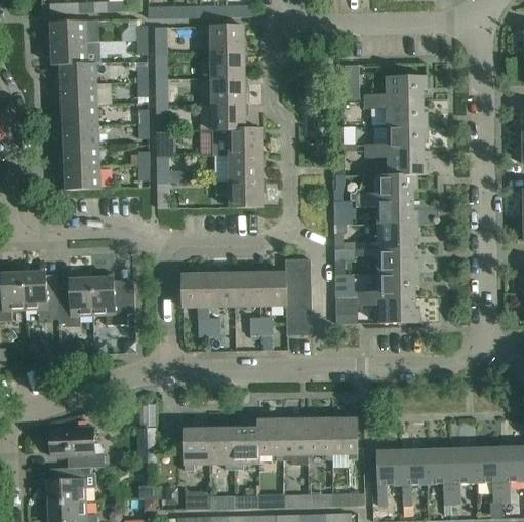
[(109,11),(109,1),(109,0),(92,0),(93,12),(109,11)]
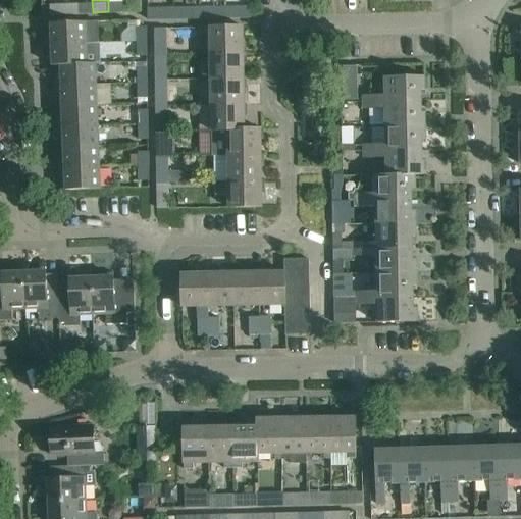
[(108,1),(108,11),(123,11),(123,1),(108,1)]
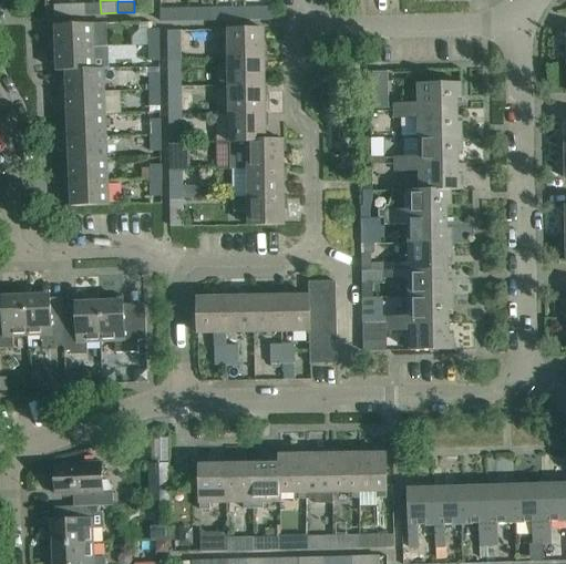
[(70,14),(70,3),(54,3),(54,16),(70,14)]
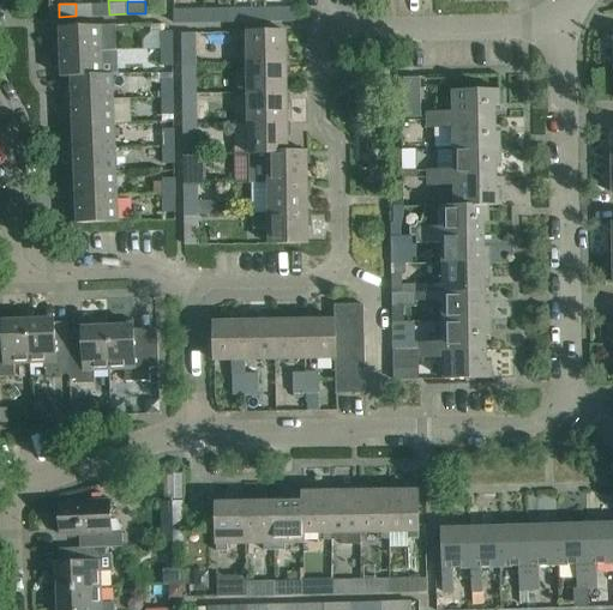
[(91,4),(76,4),(76,16),(92,16),(91,4)]
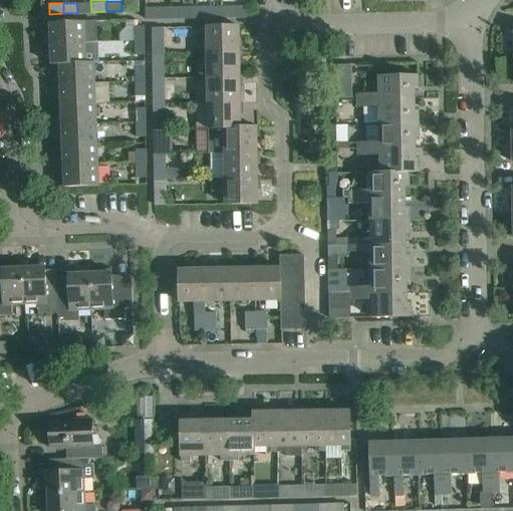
[(178,6),(179,16),(196,16),(196,5),(178,6)]
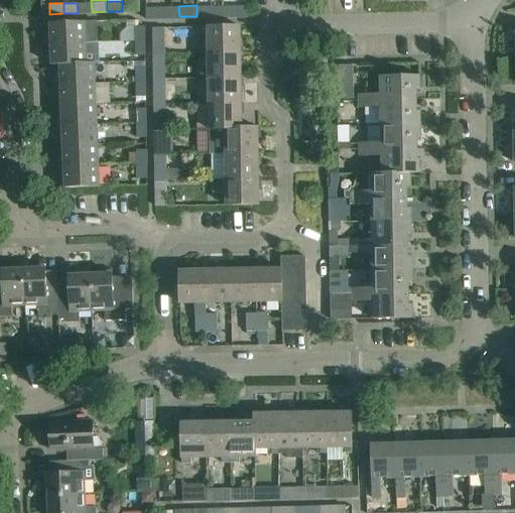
[(204,5),(205,16),(222,16),(222,5),(204,5)]
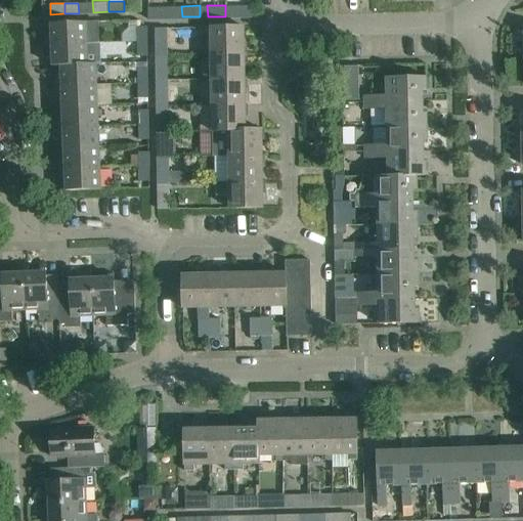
[(232,5),(233,15),(251,15),(251,5),(232,5)]
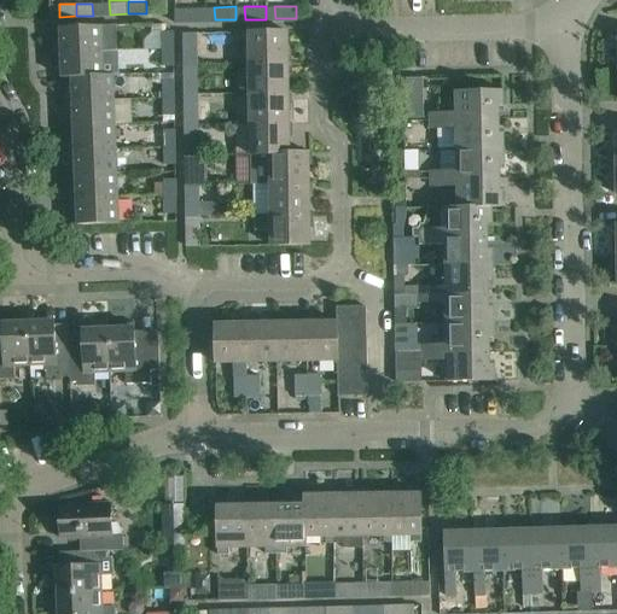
[(174,7),(174,21),(196,21),(196,7),(174,7)]
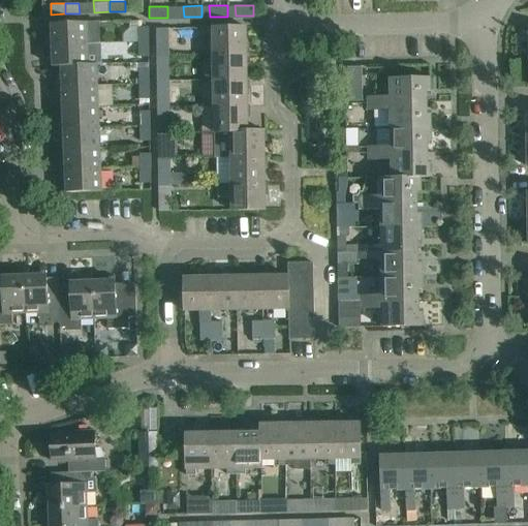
[(149,26),(144,26),(143,19),(130,20),(130,26),(137,26),(138,40),(149,40),(149,26)]
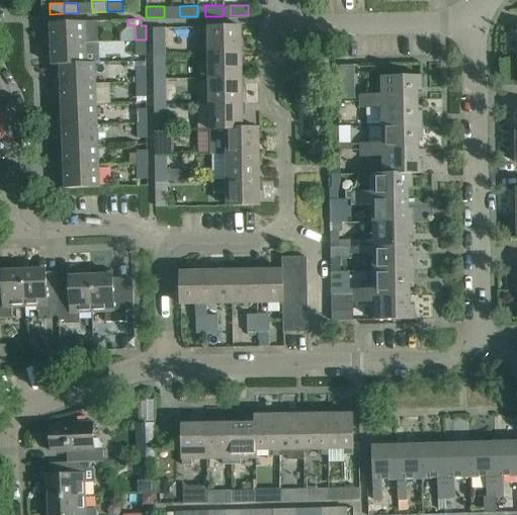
[(84,40),(83,19),(50,20),(51,33),(45,33),(45,41),(84,40)]
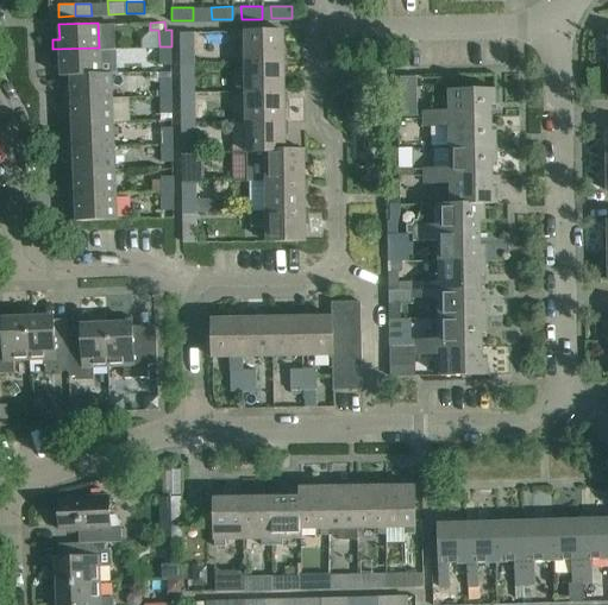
[(245,60),(283,58),(283,29),(244,29),(245,60)]
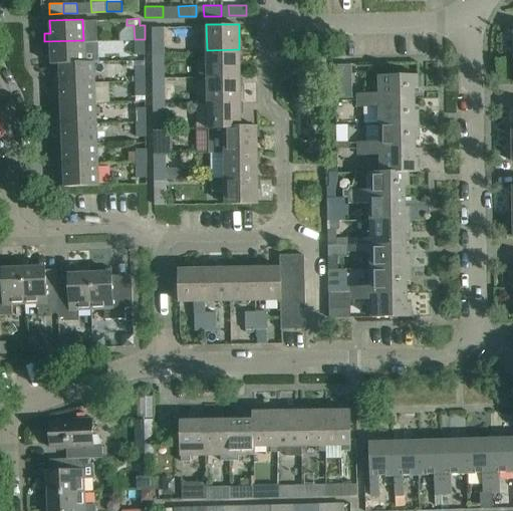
[(163,42),(163,25),(152,25),(152,43),(163,42)]
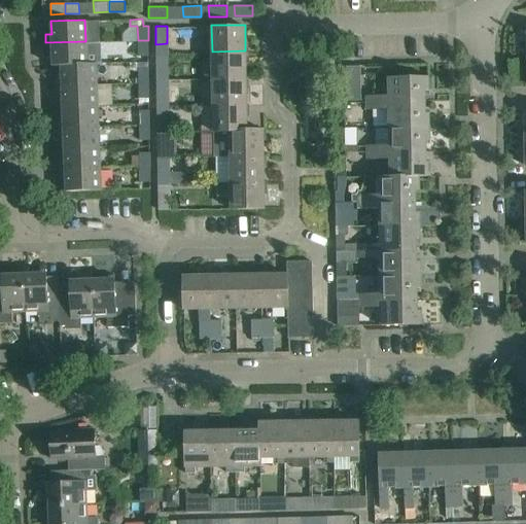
[(148,40),(138,40),(138,55),(148,55),(148,40)]
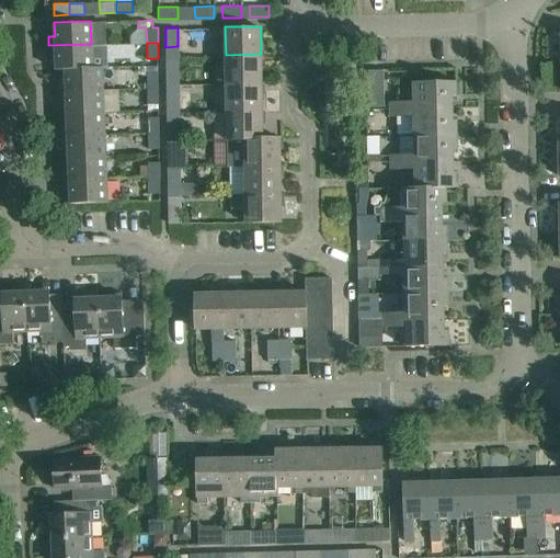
[(48,45),(49,55),(55,54),(56,68),(65,68),(101,66),(101,65),(92,65),(91,44),(48,45)]
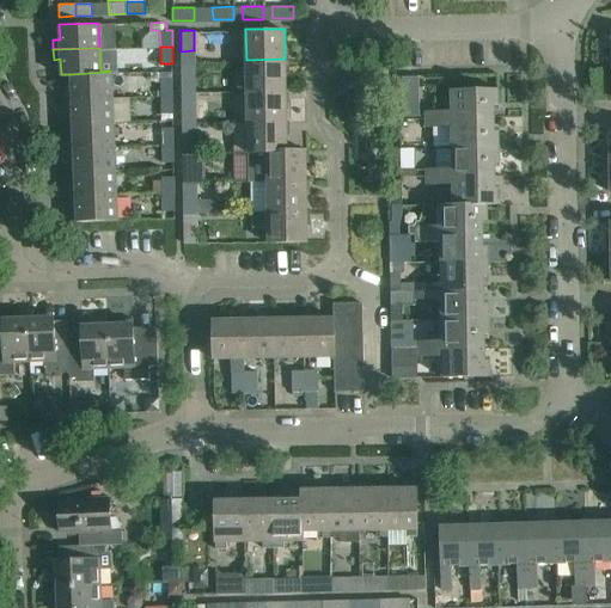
[(285,59),(246,60),(246,90),(286,88),(285,59)]
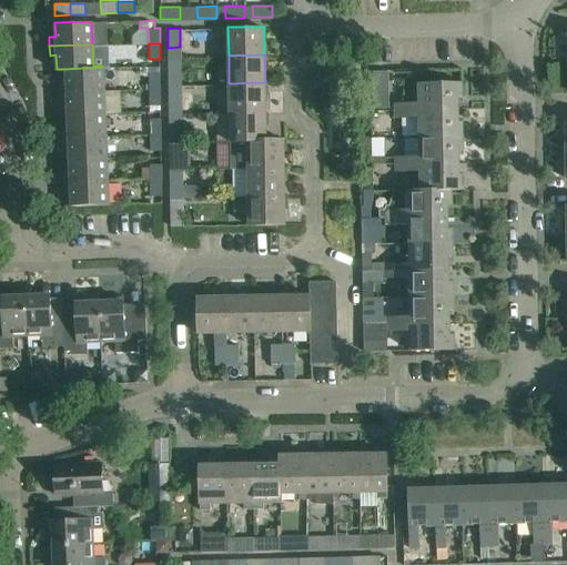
[(168,64),(168,83),(180,83),(180,64),(168,64)]
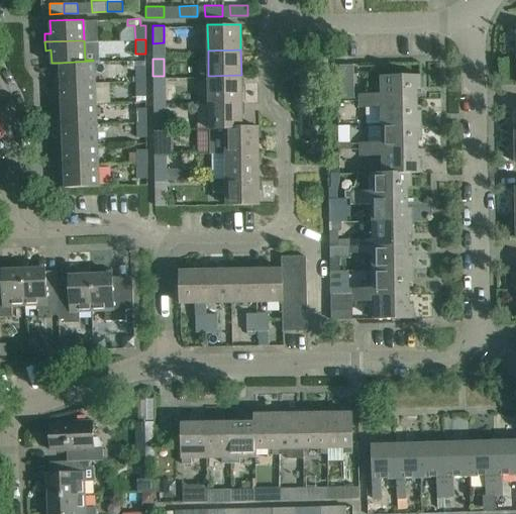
[(60,63),(60,74),(55,74),(55,83),(94,81),(93,61),(60,63)]
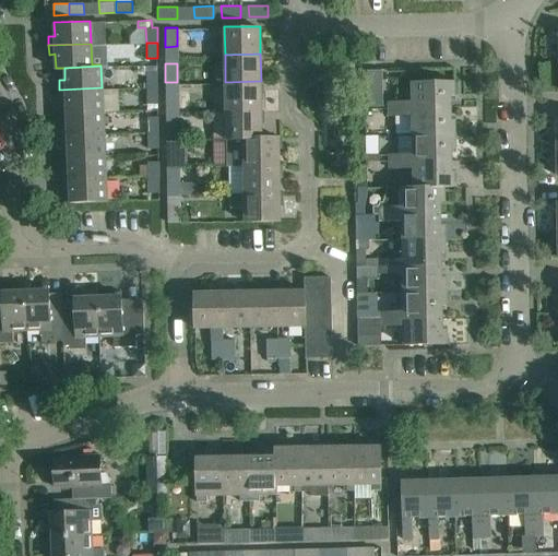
[(147,87),(158,87),(158,72),(146,72),(147,87)]
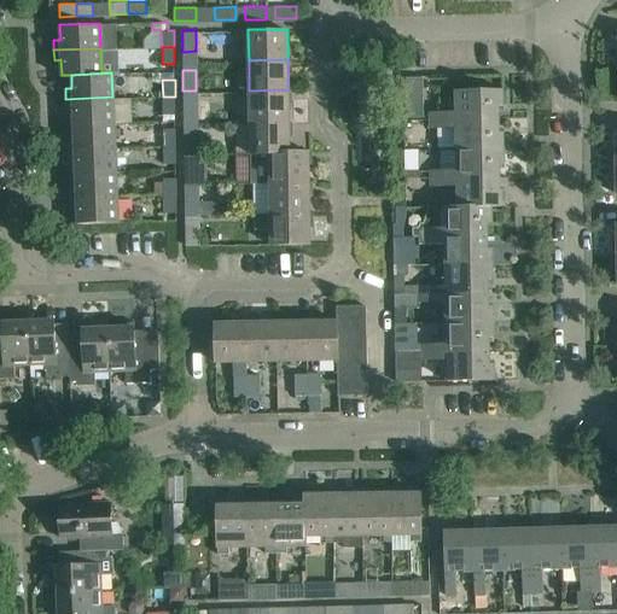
[(429,118),(498,117),(498,103),(501,103),(501,87),(455,88),(455,110),(429,110),(429,118)]
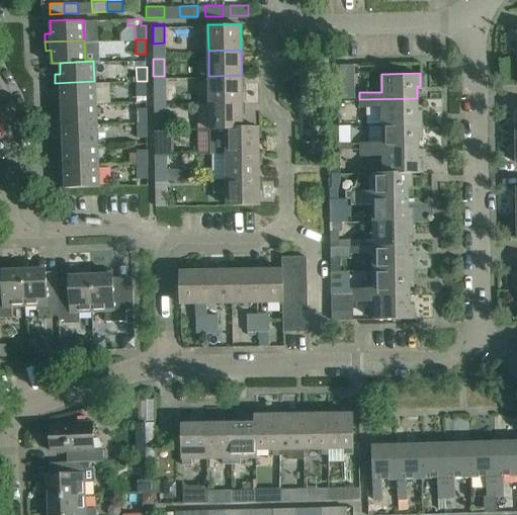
[(242,101),(242,75),(208,76),(208,101),(242,101)]
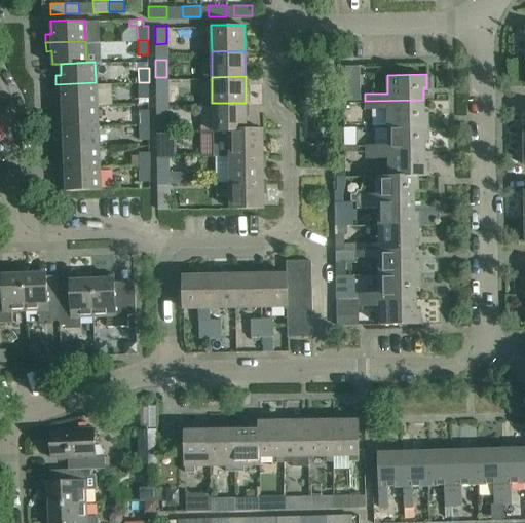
[(55,84),(55,92),(62,92),(62,105),(97,104),(96,82),(55,84)]
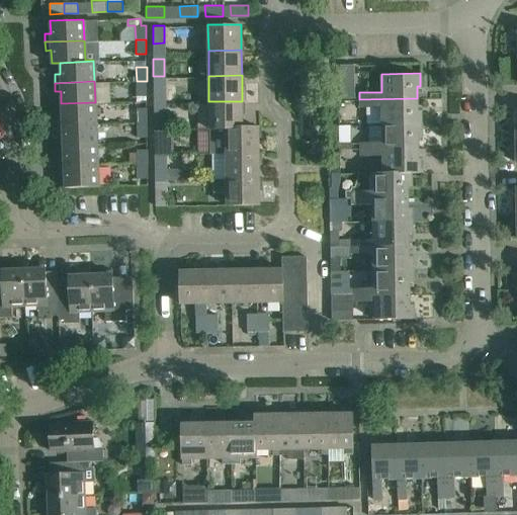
[(147,81),(137,81),(137,95),(147,95),(147,81)]
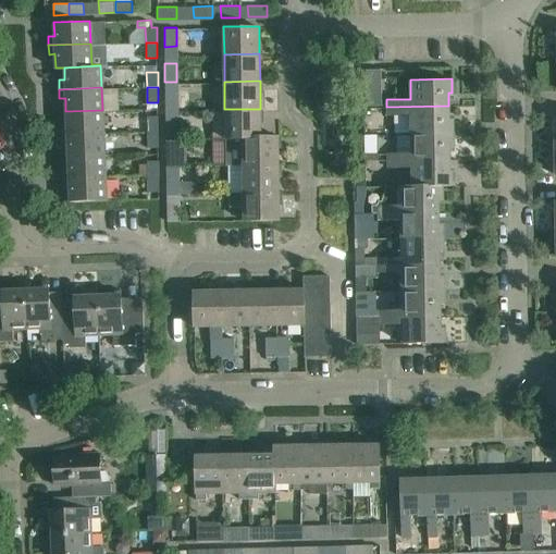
[(176,90),(165,90),(165,110),(177,110),(176,90)]
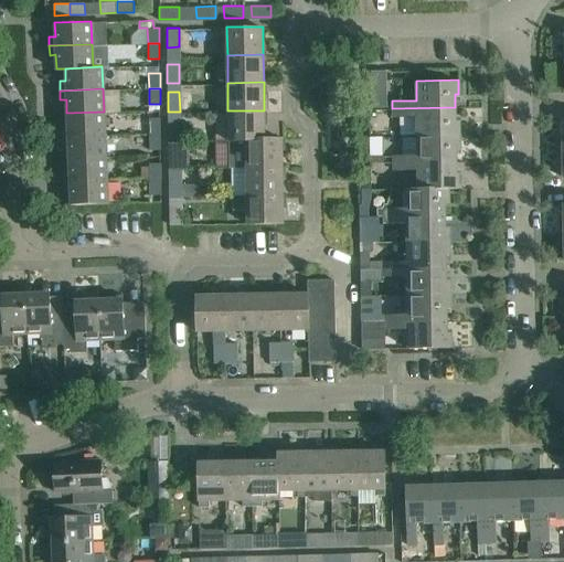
[(386,92),(371,92),(371,105),(386,105),(386,92)]
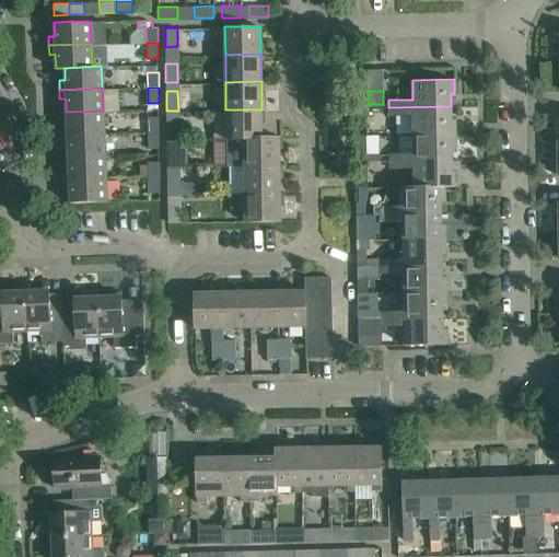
[(451,118),(451,106),(388,107),(389,114),(414,114),(414,132),(455,132),(455,118),(451,118)]
